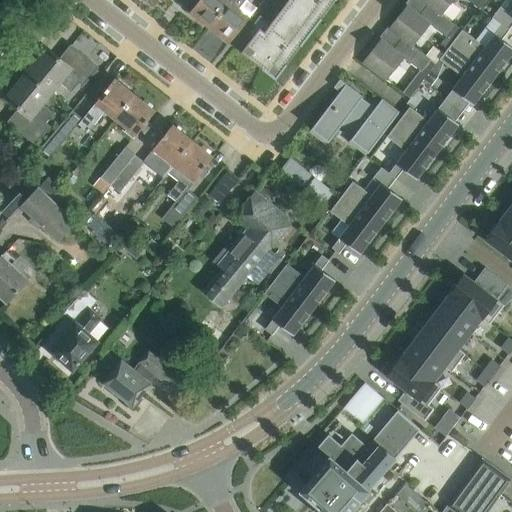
[(210,28),(230,2),(228,0),(191,0),(185,8),(210,28)]
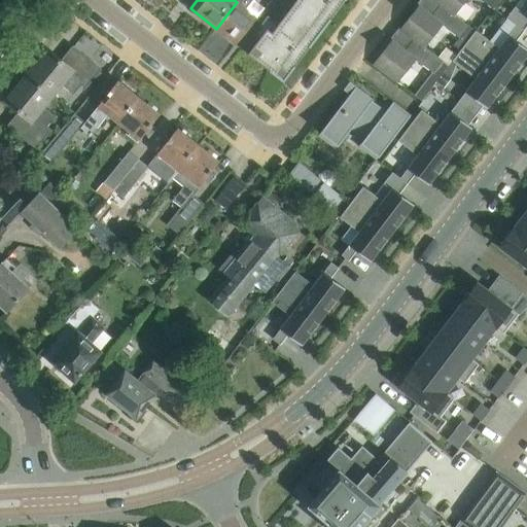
[(236,44),(257,18),(246,9),(251,2),(248,0),(238,0),(237,2),(216,29),(236,44)]
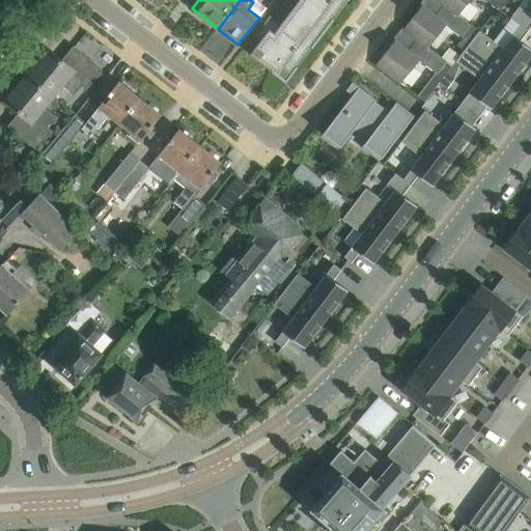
[(286,82),(347,0),(299,0),(281,25),(277,22),(278,22),(270,16),(255,34),(257,35),(257,34),(262,38),(250,54),(286,82)]
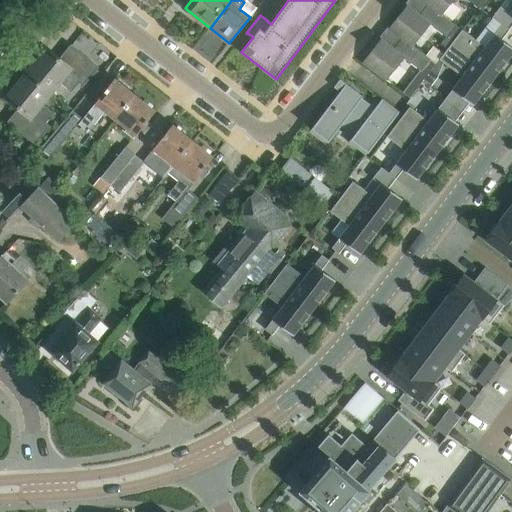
[(485,0),(421,0),(428,5),(428,4),(442,15),(453,0),(467,0),(479,9),(485,0)]
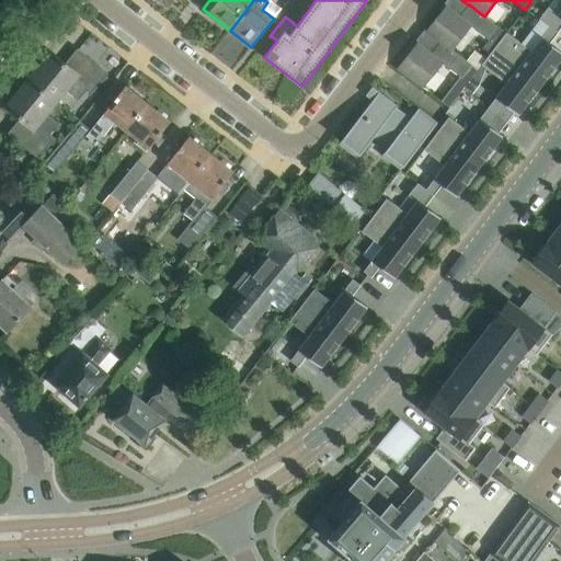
[(506,33),(484,16),(469,4),(469,6),(460,16),(446,6),(426,31),(441,42),(453,50),(471,26),(489,39),(483,48),(490,54),(506,33)]
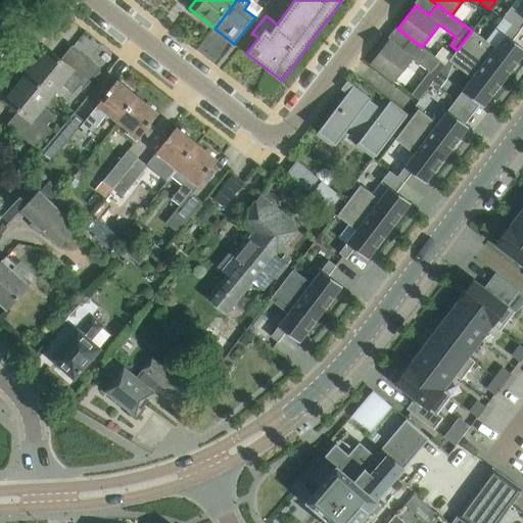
[(522,11),(521,14),(511,7),(503,17),(513,26),(513,25),(520,31),(522,26),(522,11)]
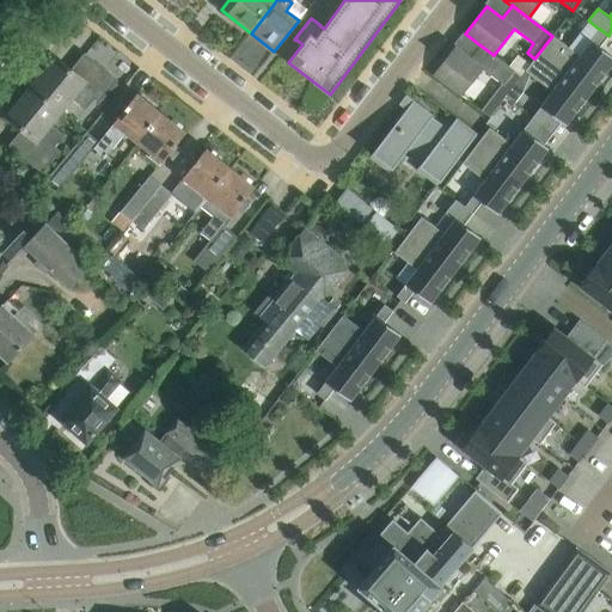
[(611,55),(600,47),(609,36),(600,29),(600,30),(580,56),(552,36),(539,53),(592,92),(611,65),(611,55)]
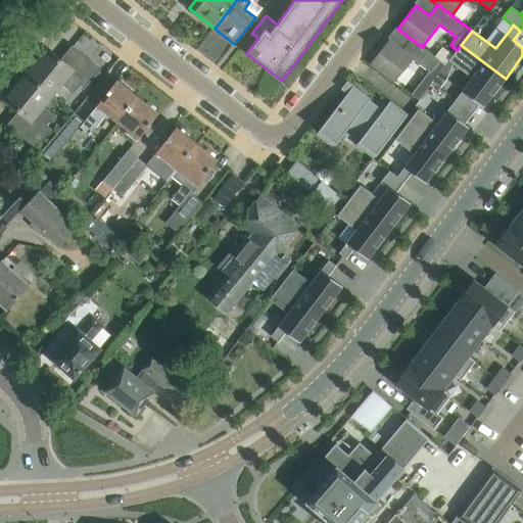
[(440,60),(422,47),(411,39),(402,49),(389,40),(371,63),(395,82),(413,59),(429,72),(412,94),(419,100),(433,81),(440,73),(445,64),(440,60)]
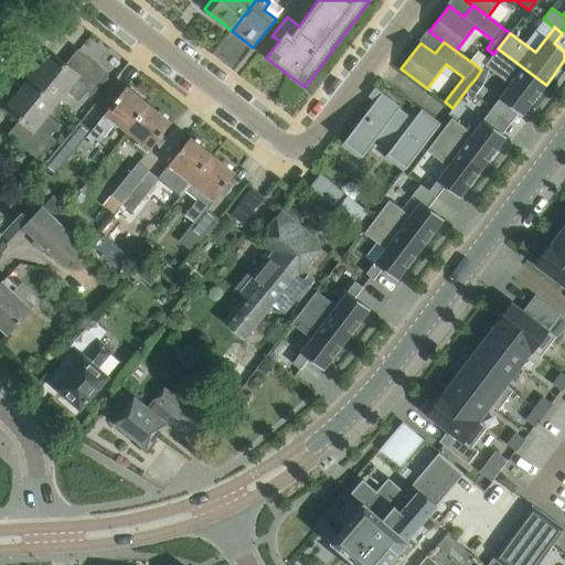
[(92,94),(109,74),(78,49),(65,64),(52,53),(30,81),(56,103),(66,91),(80,102),(87,91),(92,94)]
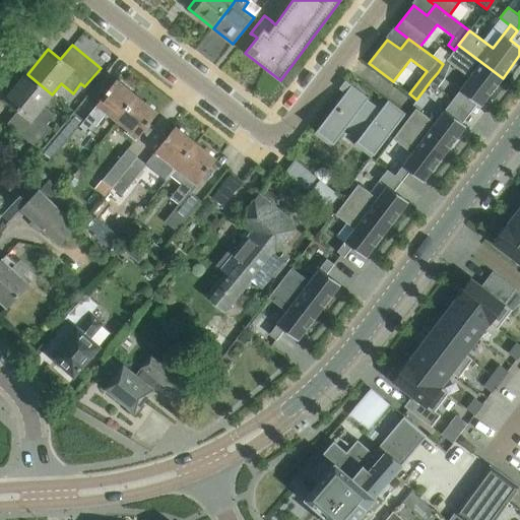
[(503,78),(458,45),(447,60),(470,77),(452,101),(459,106),(467,96),(480,107),(503,78)]
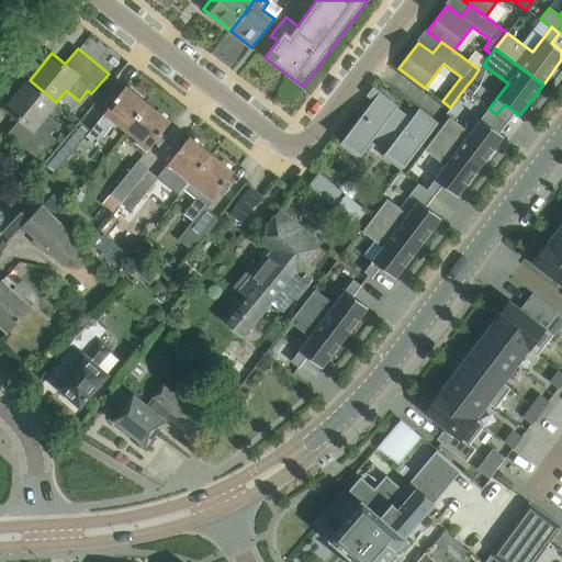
[(473,78),(465,87),(475,94),(482,85),(481,85),(473,78)]
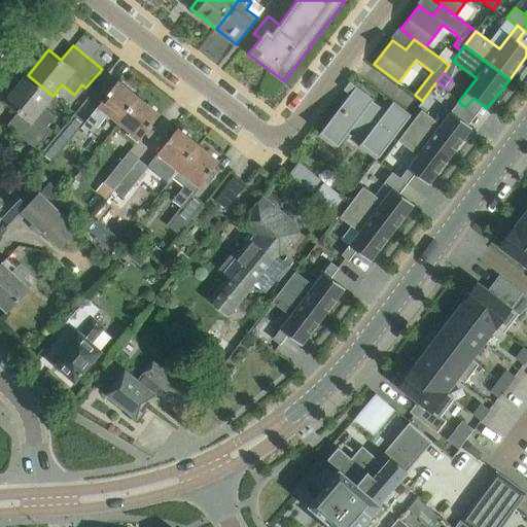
[(56,116),(43,107),(53,96),(28,75),(6,101),(19,111),(7,126),(36,148),(51,130),(47,127),(56,116)]
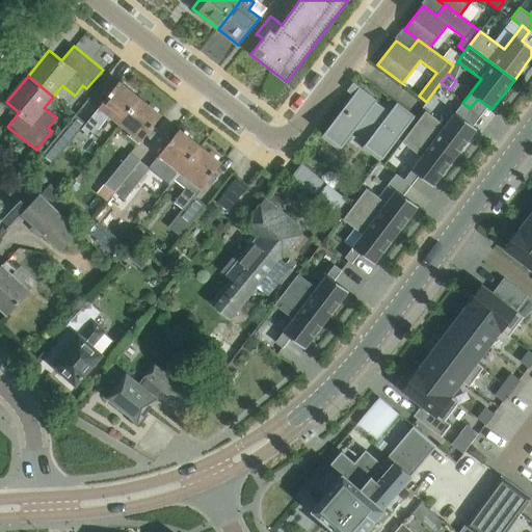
[(120,125),(140,99),(118,82),(110,92),(107,89),(100,98),(104,101),(82,128),(94,137),(110,116),(120,125)]
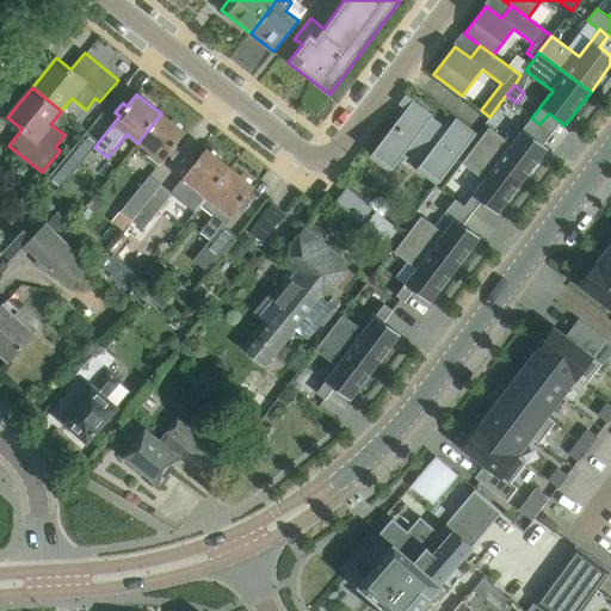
[(433,116),(417,104),(411,112),(406,109),(369,158),(370,159),(374,155),(392,170),(408,148),(424,160),(419,166),(438,180),(436,184),(437,185),(476,134),(456,118),(446,130),(432,118),(433,116)]
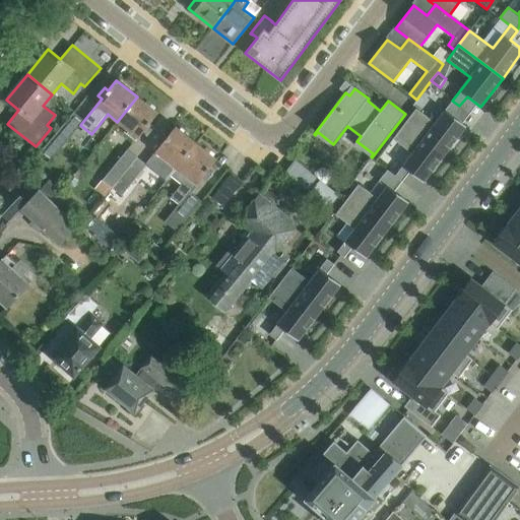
[(149,123),(157,113),(137,96),(117,122),(126,129),(124,132),(134,141),(142,131),(146,135),(153,126),(149,123)]
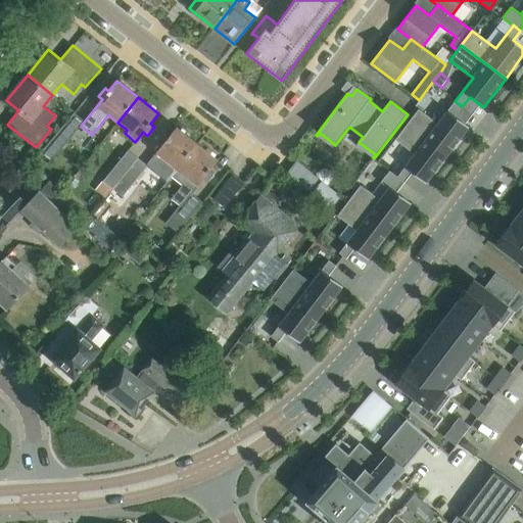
[(455,116),(462,106),(455,101),(438,124),(419,108),(407,125),(447,155),(469,127),(455,116)]
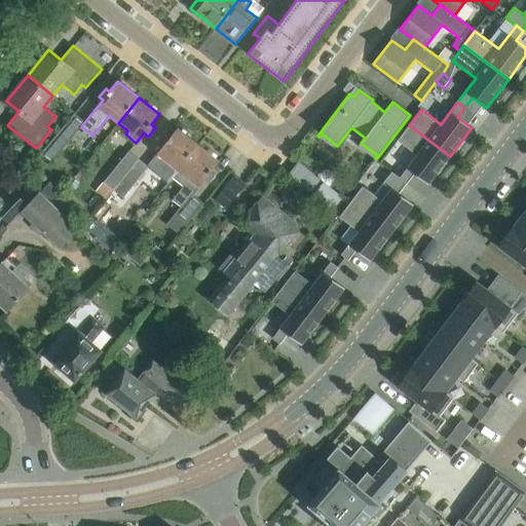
[(78,130),(68,122),(42,153),(51,161),(78,130)]
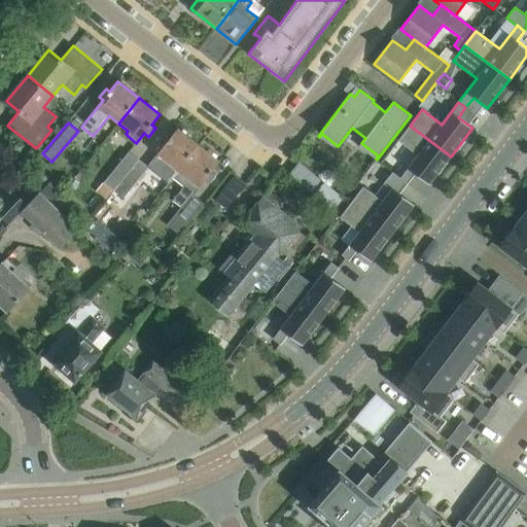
[(429,185),(451,156),(410,126),(398,140),(418,154),(400,177),(400,178),(408,184),(415,174),(429,185)]
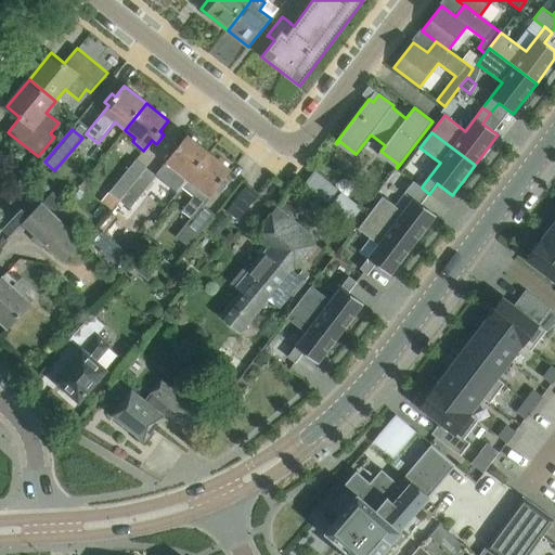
[(189,180),(210,153),(188,136),(178,146),(175,143),(168,152),(171,155),(163,166),(176,176),(178,172),(189,180)]
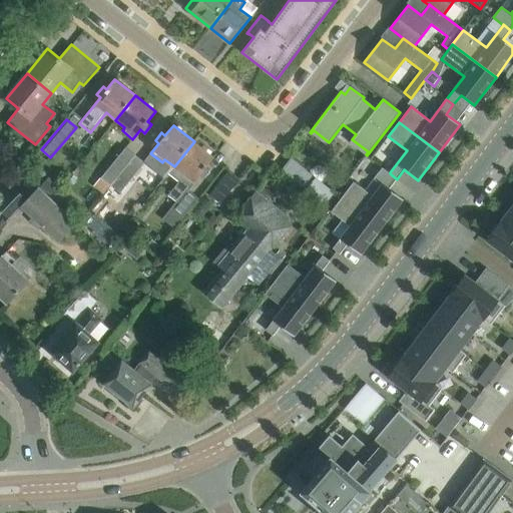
[(187,190),(199,175),(203,178),(209,170),(205,167),(213,157),(194,141),(174,166),(168,173),(179,181),(169,195),(177,201),(172,209),(175,211),(168,221),(175,227),(197,198),(187,190)]
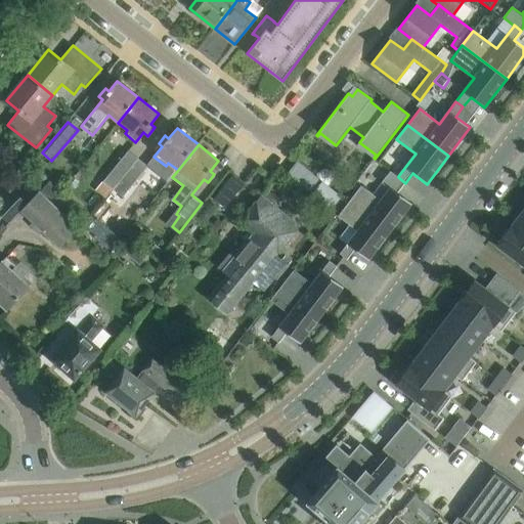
[(17,147),(7,161),(8,162),(10,163),(20,173),(29,164),(20,157),(24,153),(17,147)]
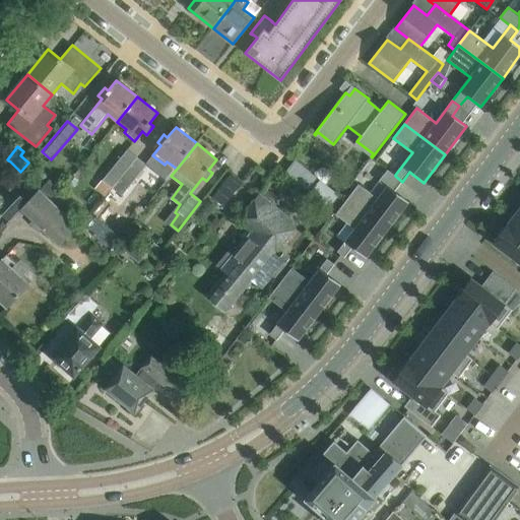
[(113,189),(138,157),(128,149),(99,186),(107,193),(111,188),(113,189)]
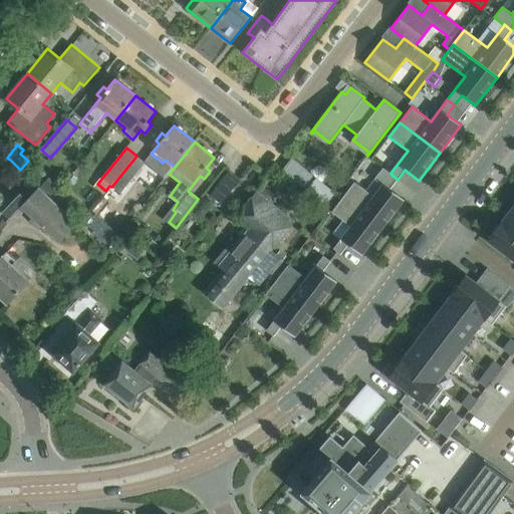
[(0,170),(10,160),(8,159),(7,158),(0,151),(0,170)]
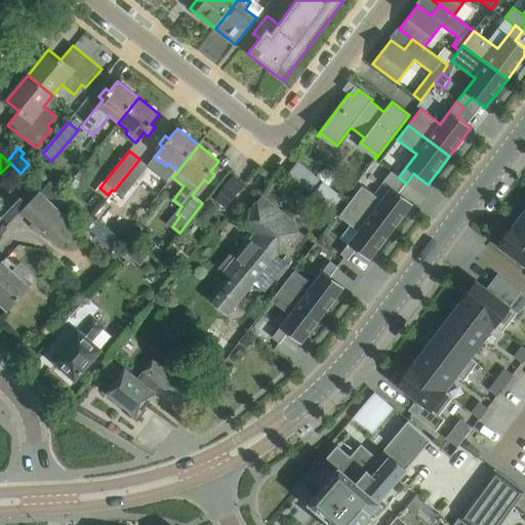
[(149,166),(139,159),(114,191),(116,192),(122,197),(123,198),(149,166)]
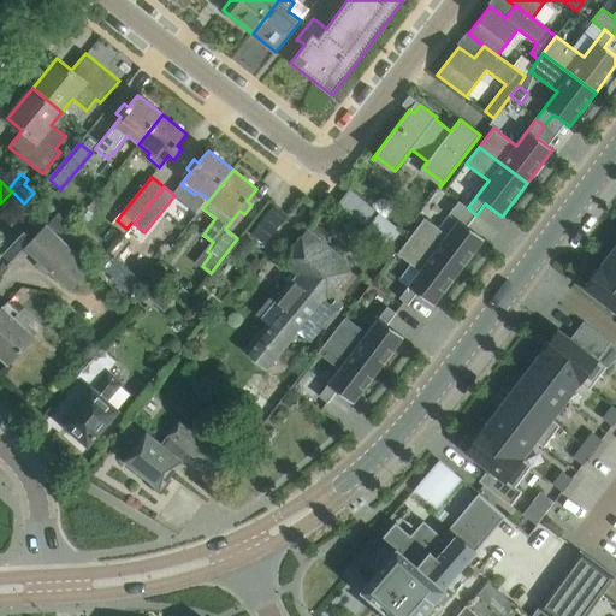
[(402,231),(350,189),(337,203),(390,246),(402,231)]
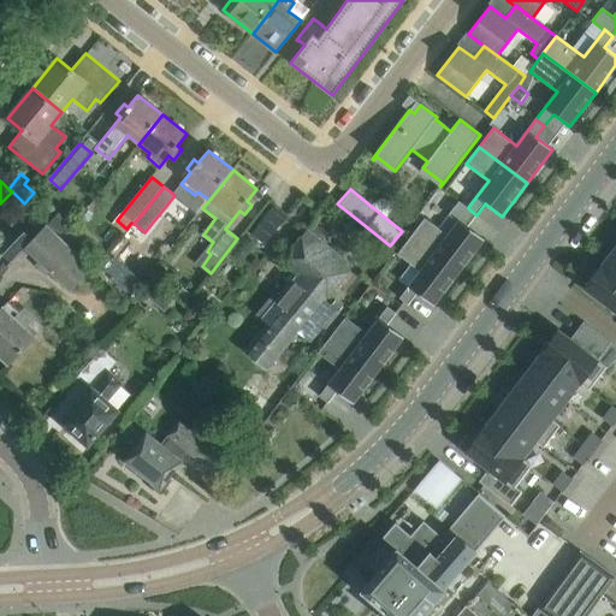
[(468,226),(477,215),(468,208),(468,207),(460,201),(449,213),(458,220),(448,236),(425,218),(412,236),(458,272),(484,240),(468,226)]
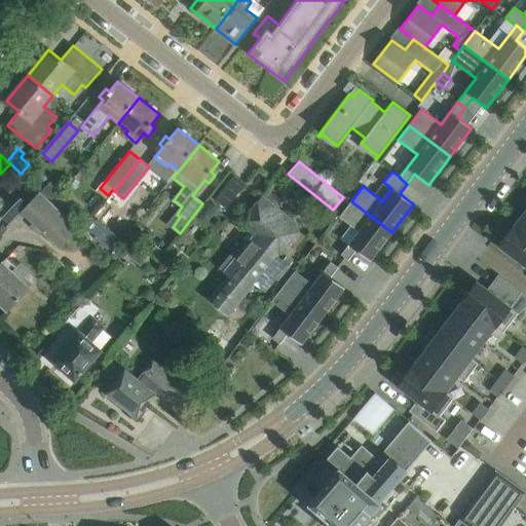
[(49,181),(40,191),(52,203),(63,193),(49,181)]
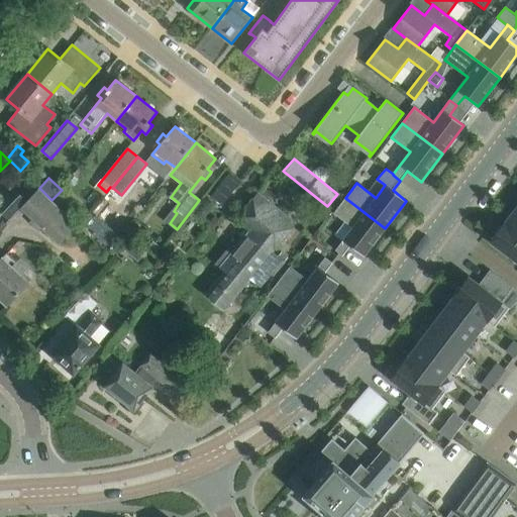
[(0,200),(0,210),(9,219),(27,200),(14,187),(0,200)]
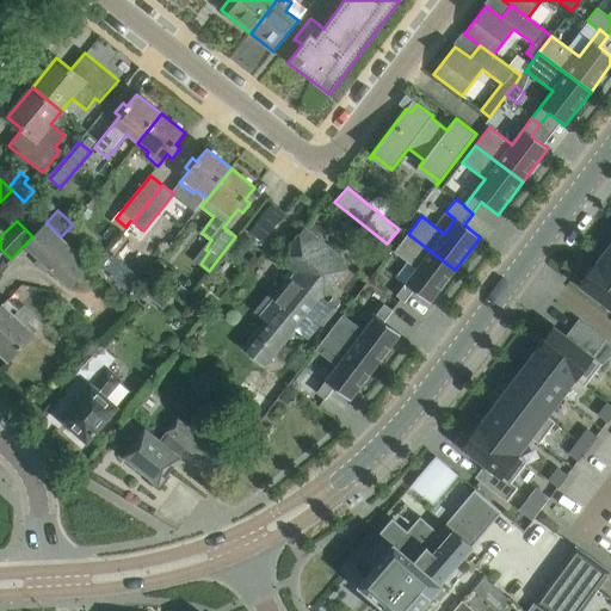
[(92,265),(63,239),(61,236),(47,222),(25,245),(71,289),(92,265)]
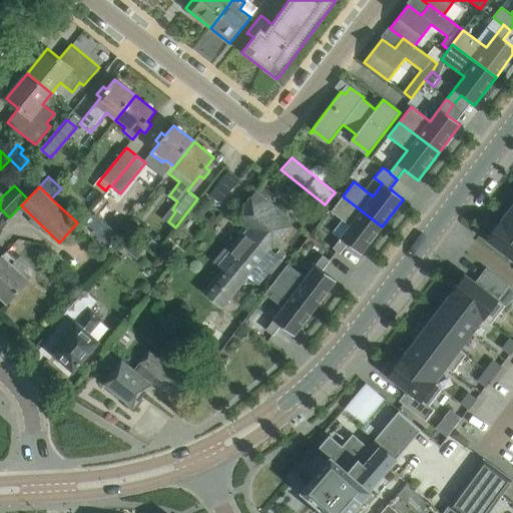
[(271,250),(294,221),(255,191),(236,215),(249,226),(230,250),(264,278),(269,273),(271,275),(283,260),(271,250)]
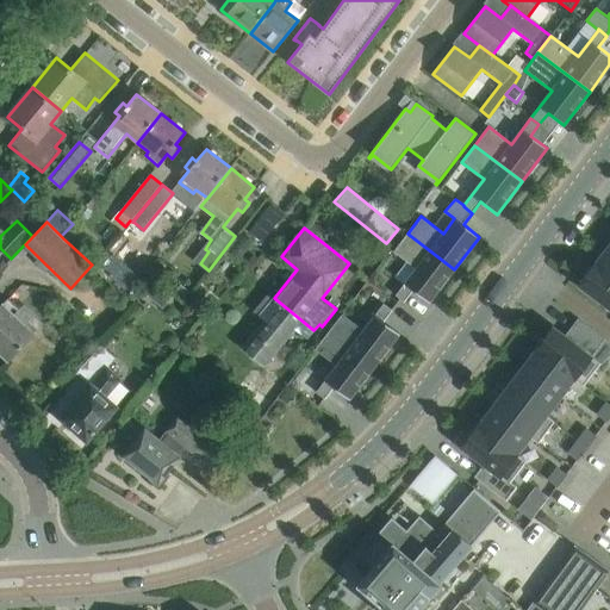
[(429,303),(454,269),(408,234),(393,251),(416,268),(396,296),(404,302),(412,291),(429,303)]
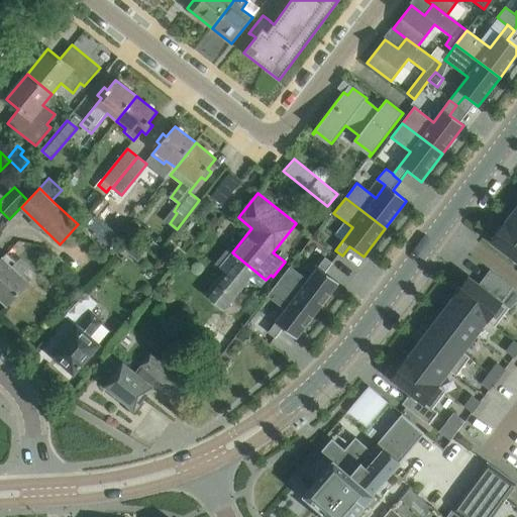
[(516,208),(506,224),(505,224),(516,232),(516,208)]
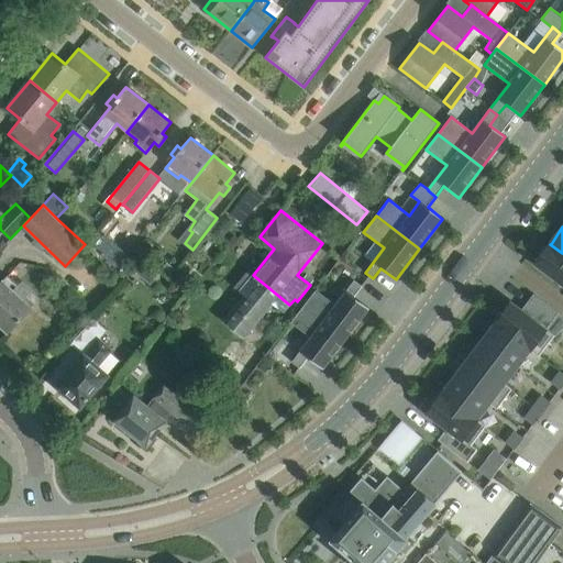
[(562,253),(550,244),(551,244),(550,243),(534,263),(562,285),(562,253)]
